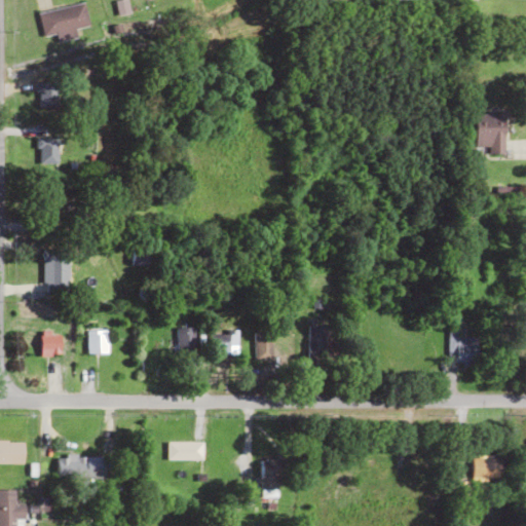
[(37,11),(41,34),(55,32),(58,42),(76,38),(74,28),(88,26),(84,3),(37,11)]
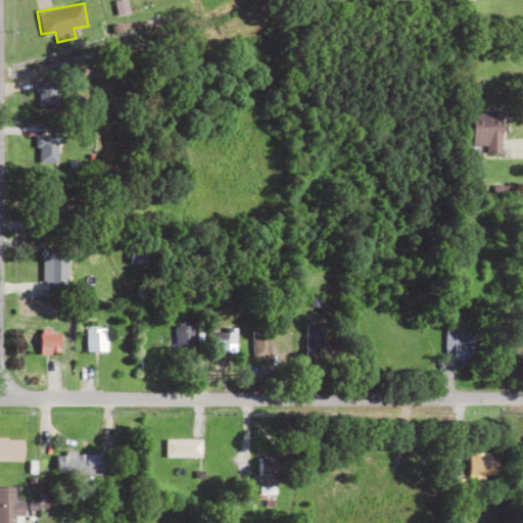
[(501,113),(472,113),(472,152),(501,152),(501,113)]
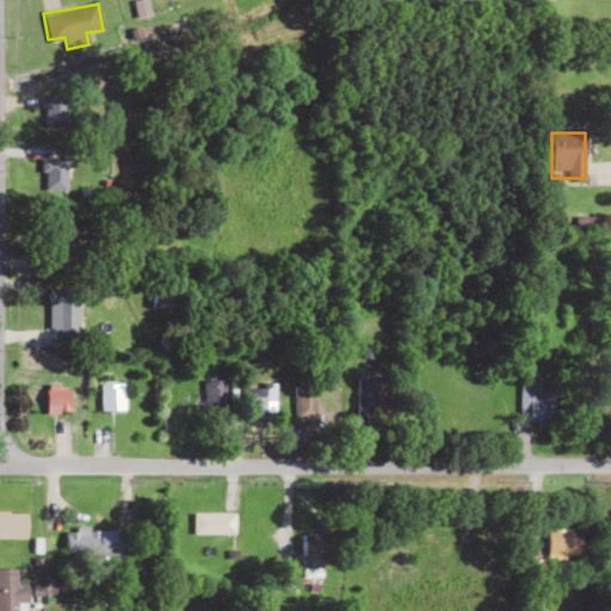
[(62,193),(79,193),(80,172),(63,171),(62,193)]
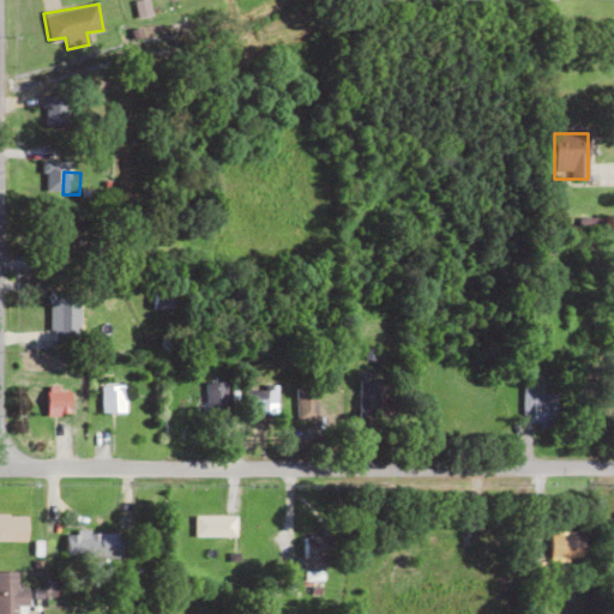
[(172,309),(172,289),(154,289),(154,309),(172,309)]
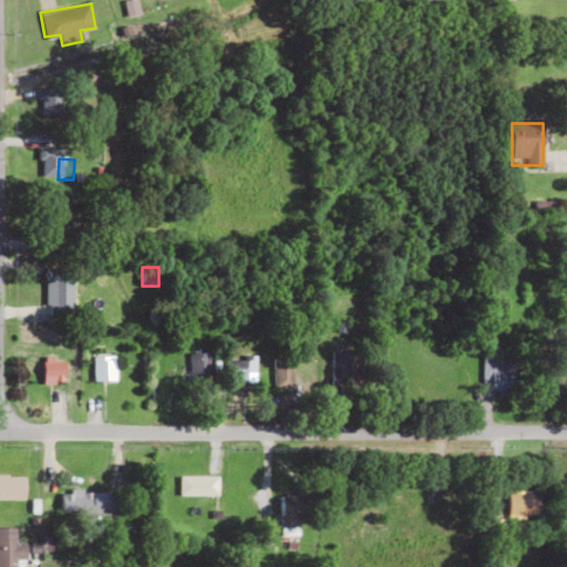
[(73,268),(47,268),(47,313),(73,313),(73,268)]
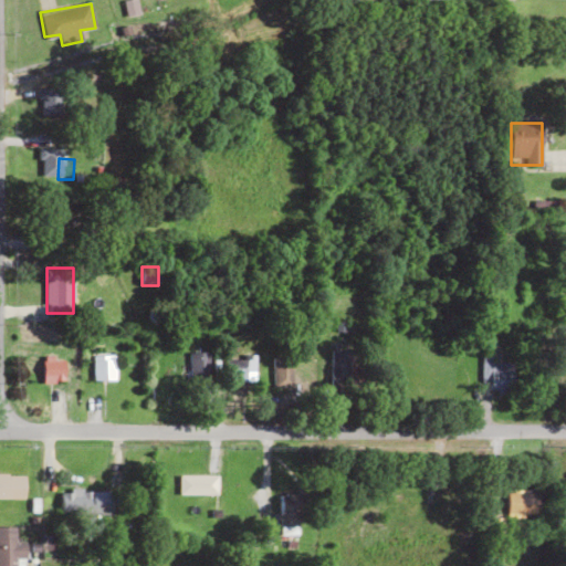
[(331,381),(350,381),(350,350),(331,350),(331,381)]
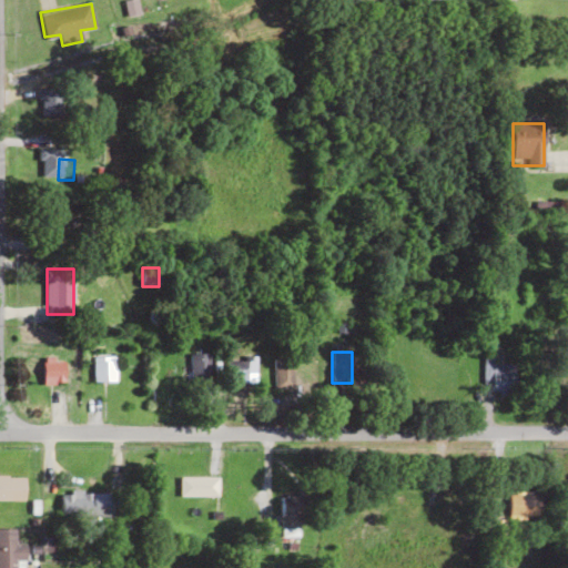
[(190,354),(190,384),(211,384),(211,354),(190,354)]
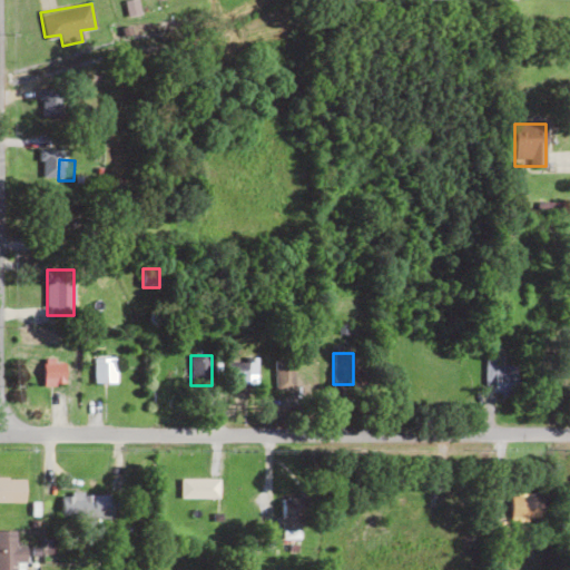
[(494,364),(494,356),(484,356),(484,395),(516,395),(516,364),(494,364)]
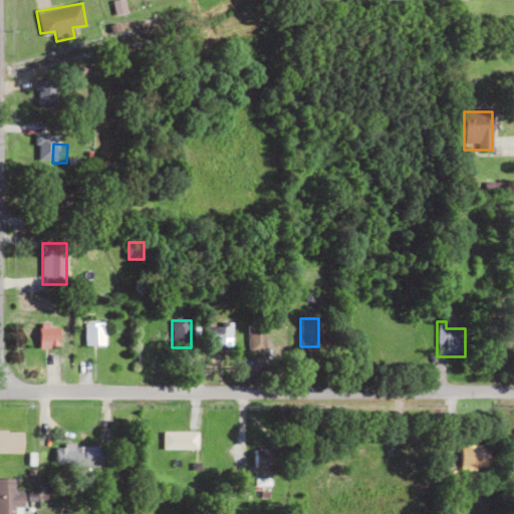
[(58,347),(58,323),(39,323),(39,347),(58,347)]
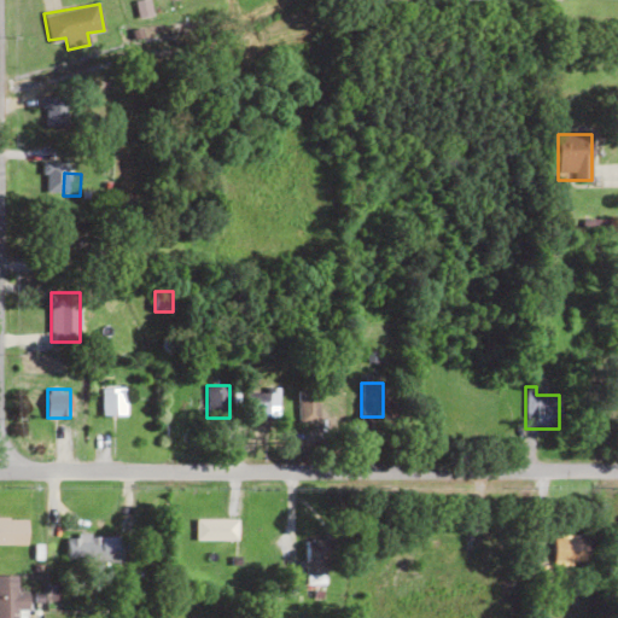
[(124,414),(124,390),(101,390),(101,414),(124,414)]
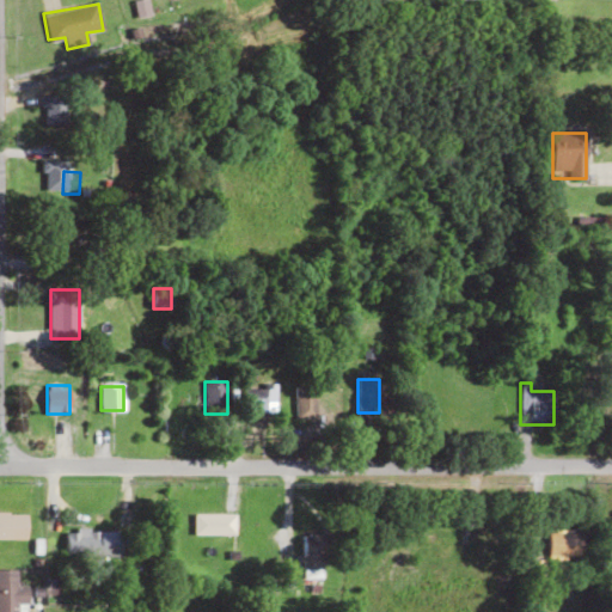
[(316,420),(316,386),(294,386),(294,420),(316,420)]
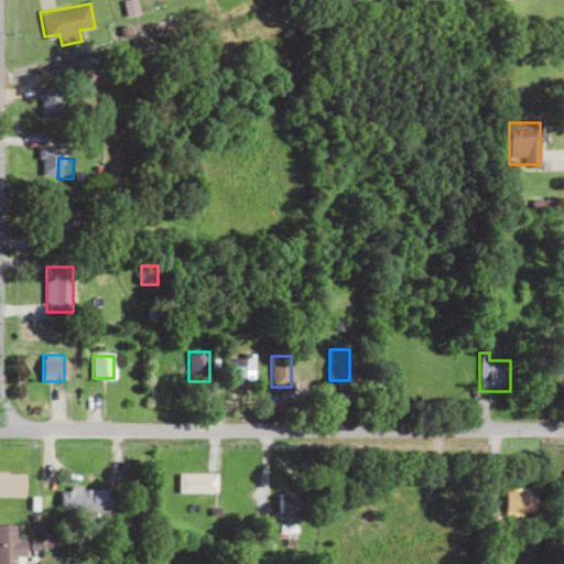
[(234,376),(234,383),(255,383),(255,357),(223,357),(223,376),(234,376)]
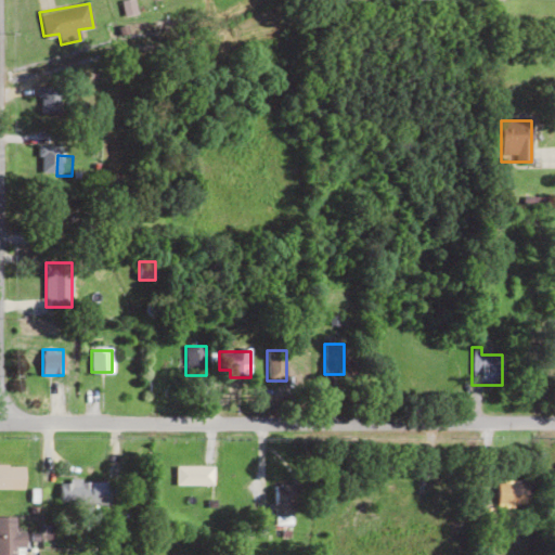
[(25,465),(0,464),(0,489),(25,489),(25,465)]
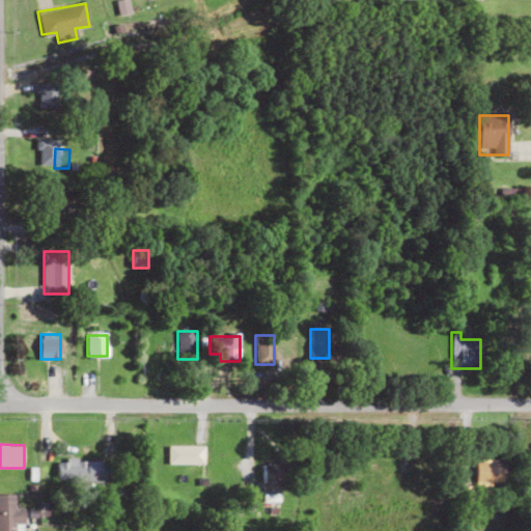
[(168,464),(203,464),(203,446),(168,446),(168,464)]
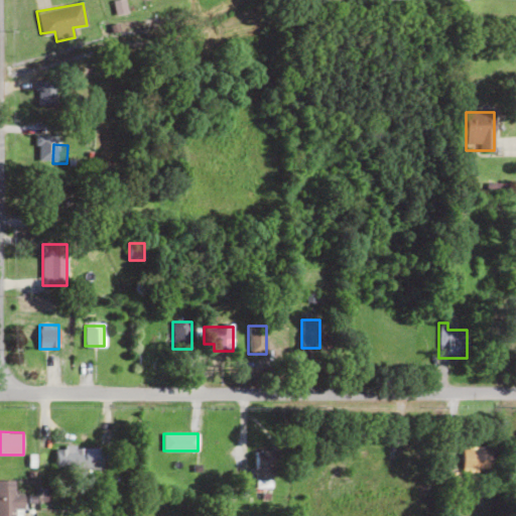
[(491,473),(491,446),(463,446),(463,473),(491,473)]
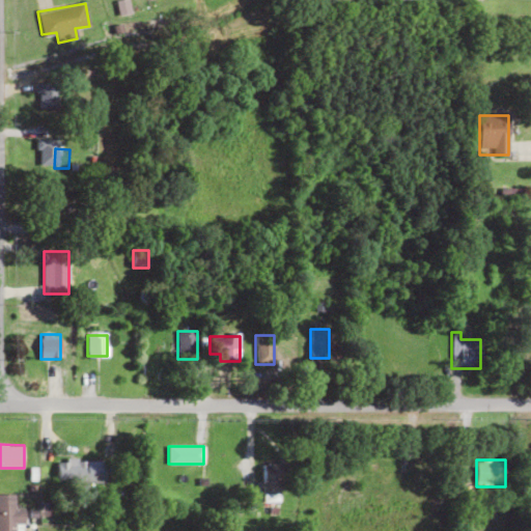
[(89,485),(89,462),(56,462),(56,485),(89,485)]
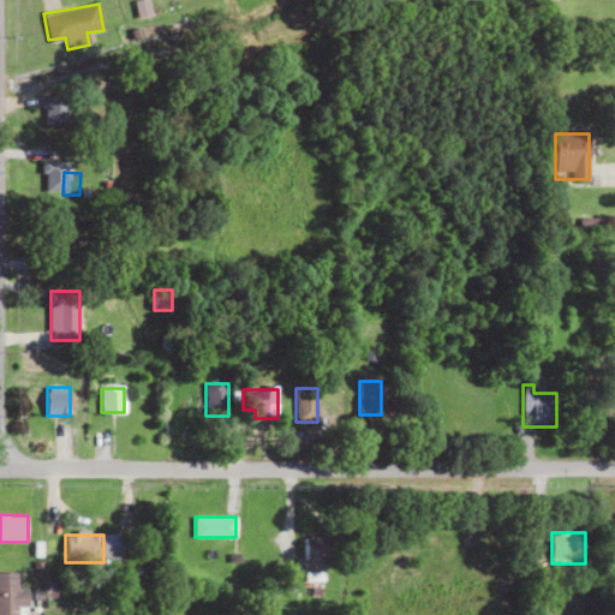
[(304,537),(304,581),(327,581),(327,537),(304,537)]
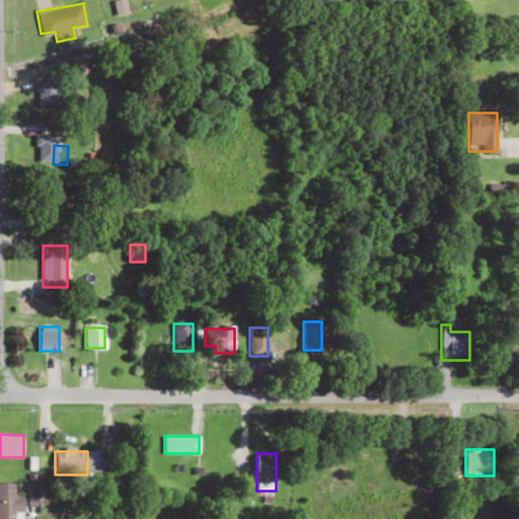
[(398,464),(387,463),(387,479),(398,479),(398,464)]
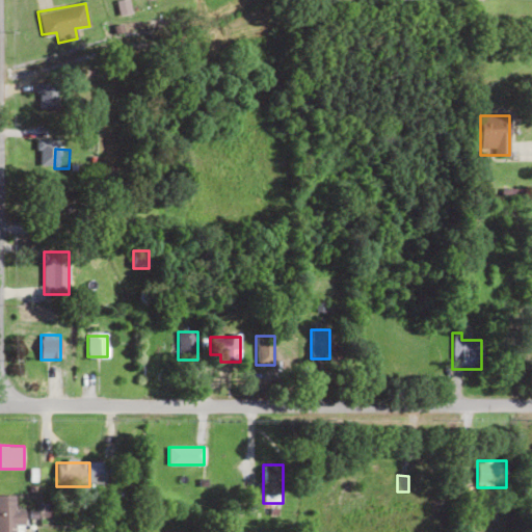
[(15,496),(0,496),(0,531),(15,531),(16,525),(25,525),(25,510),(15,510),(15,496)]
